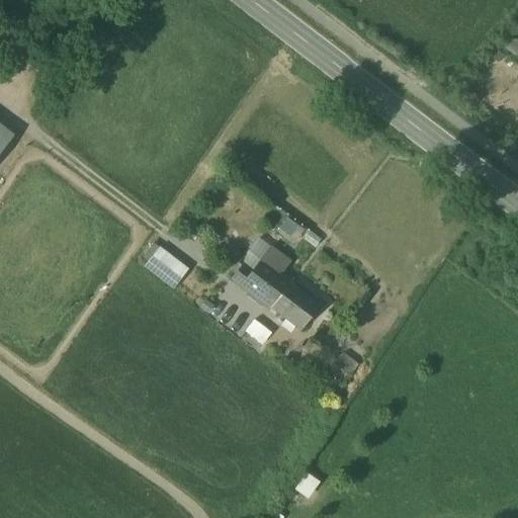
[(0,131),(0,150),(9,139),(0,131)]
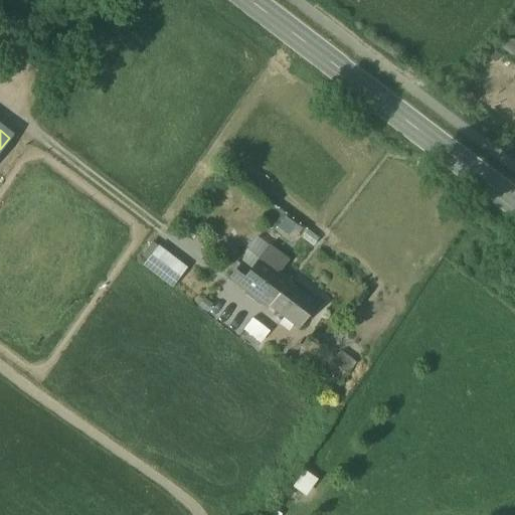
[(172,285),(187,265),(157,242),(142,264),(172,285)]
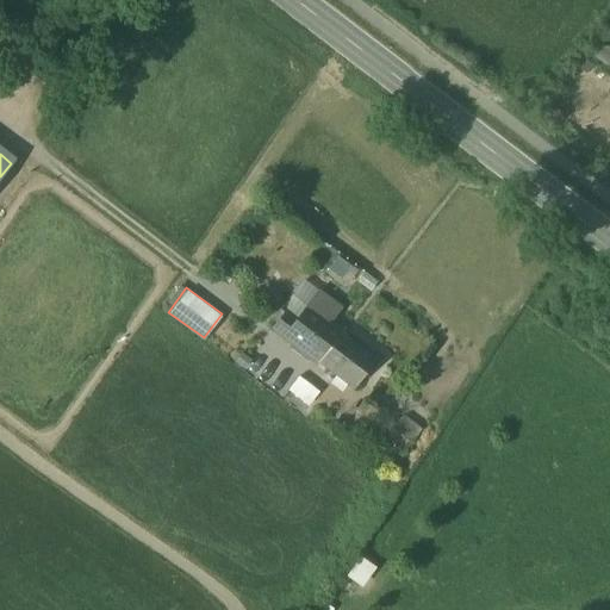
[(318,292),(296,321),(286,313),(273,330),(318,363),(319,363),(341,335),(341,334),(329,324),(341,310),(318,292)]
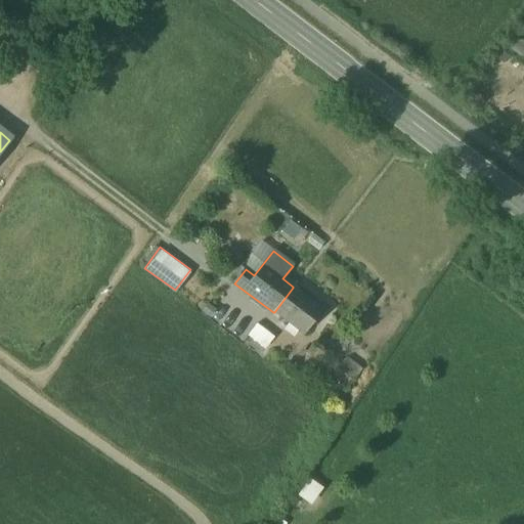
[(322,310),(293,288),(274,312),(304,335),(322,310)]
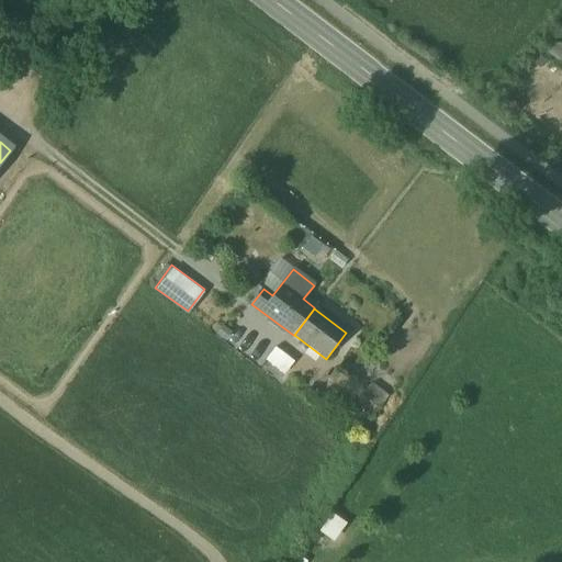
[(265,340),(249,328),(240,339),(256,351),(265,340)]
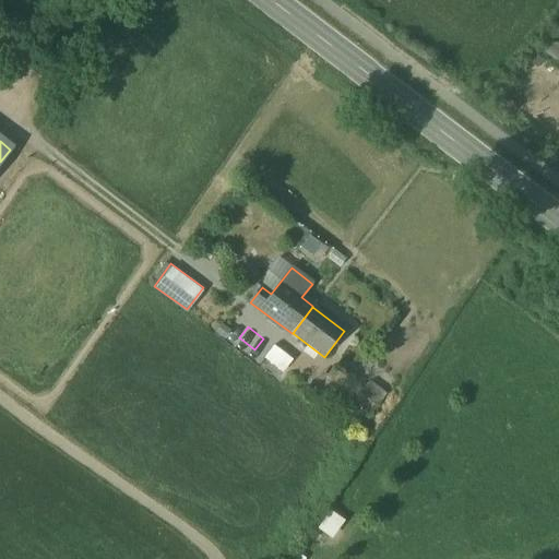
[(273,346),(263,339),(254,349),(265,357),(273,346)]
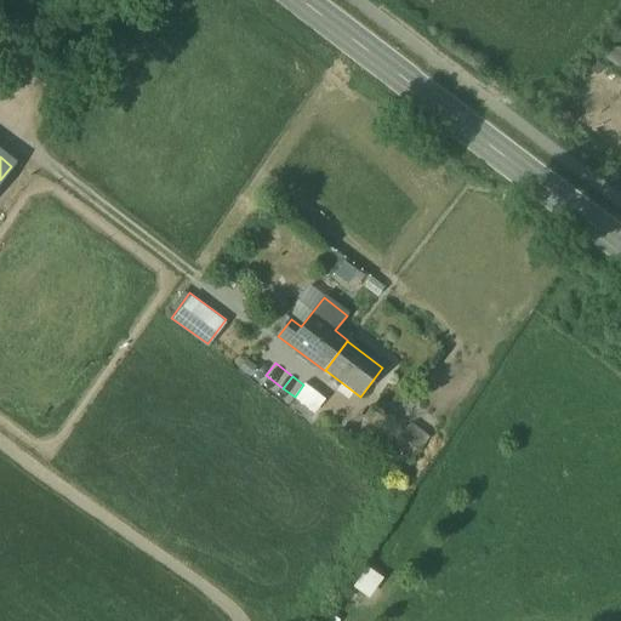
[(324,400),(303,385),(295,397),(314,411),(324,400)]
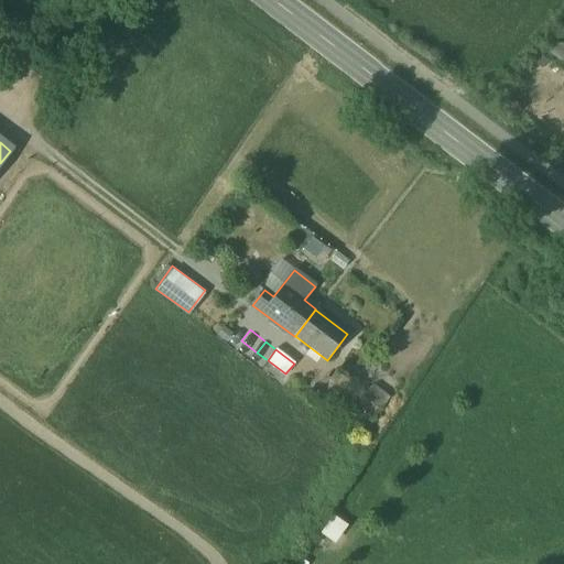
[(325,376),(313,392),(338,411),(344,404),(336,398),(343,389),(325,376)]
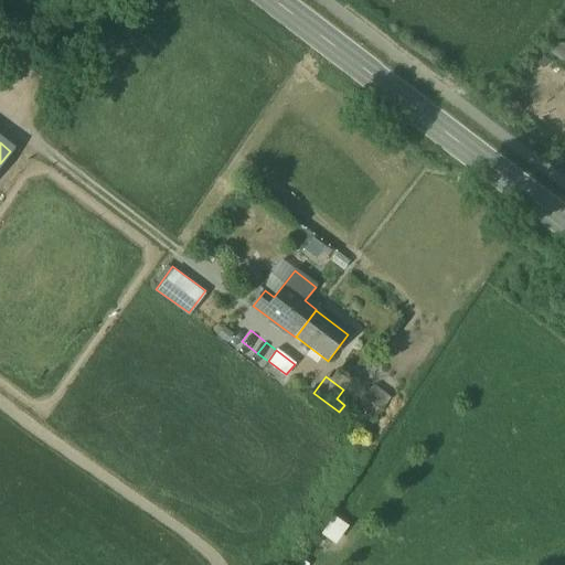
[(373,386),(351,413),(369,427),(390,400),(373,386)]
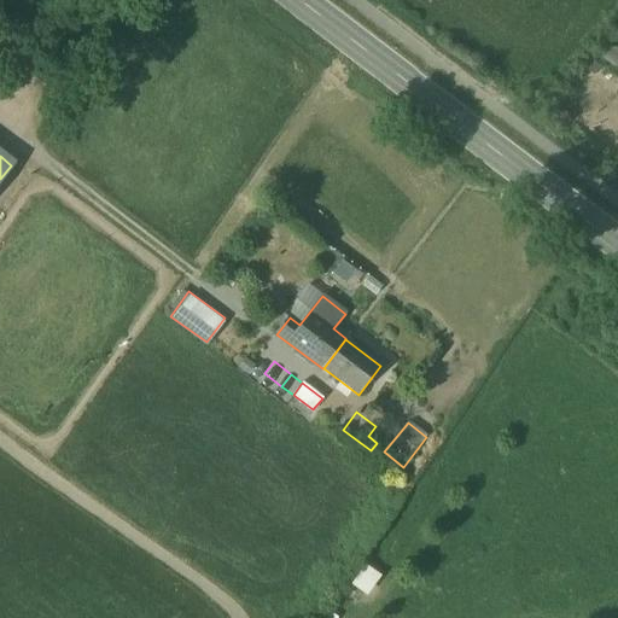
All buildings are outlined.
